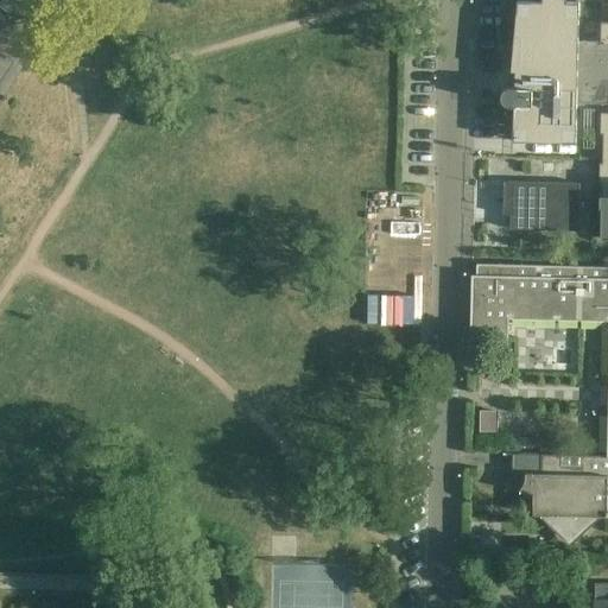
[(577,97),(578,57),(578,2),(565,2),(565,0),(542,0),(542,1),(517,1),(511,71),(514,71),(514,87),(508,87),(505,89),(502,93),(501,96),(502,101),(505,103),(508,106),(513,106),(513,140),(576,141),(577,97)]
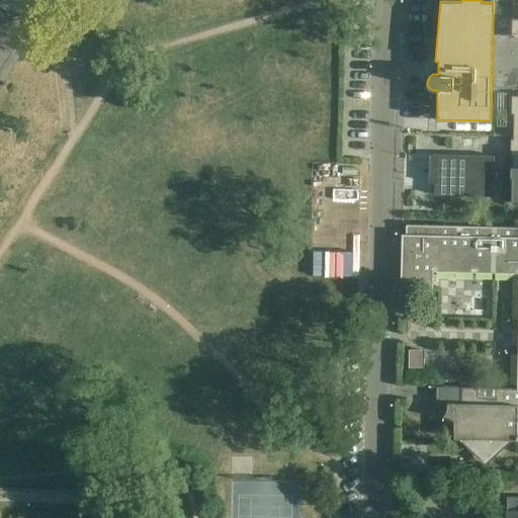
[(517,19),(512,19),(511,37),(505,37),(500,49),(493,49),(492,83),(506,83),(516,62),(517,61),(517,97),(514,98),(512,203),(517,203),(517,19)]
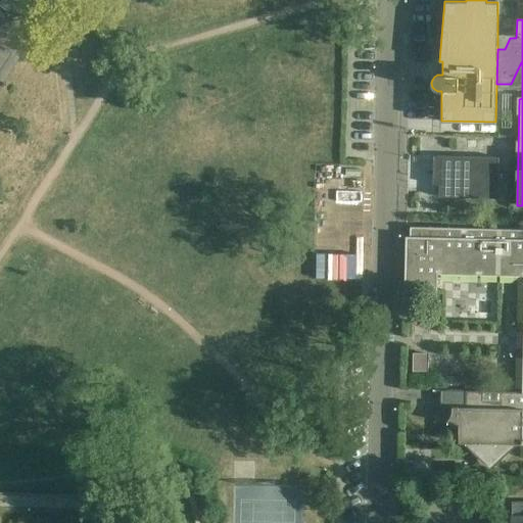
[(439,197),(460,197),(497,198),(498,157),(433,156),(433,177),(439,177),(439,197)]
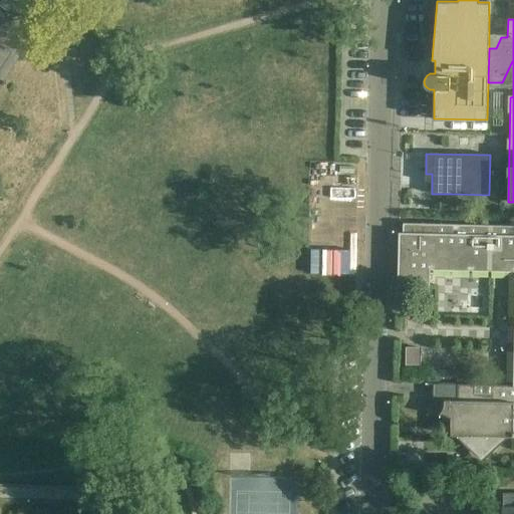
[(513,349),(513,386),(513,384),(513,225),(403,223),(403,232),(399,232),(398,286),(430,287),(430,269),(513,271),(513,349)]
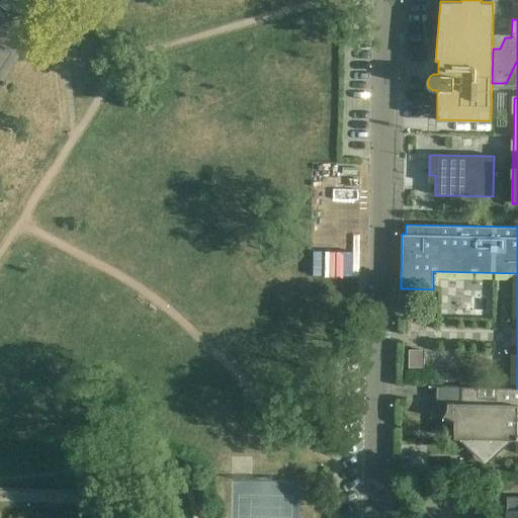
[(501,440),(510,440),(517,440),(517,439),(517,414),(517,402),(517,401),(517,387),(517,389),(461,387),(461,394),(460,404),(447,404),(447,408),(446,412),(444,415),(442,419),(443,420),(445,416),(454,420),(453,439),(470,439),(470,443),(471,447),(475,450),(478,452),(481,454),(485,455),(489,454),(493,453),(496,450),(499,447),(500,444),(501,440)]
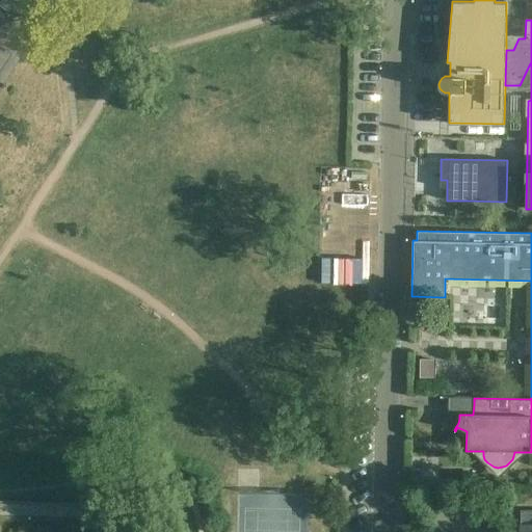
[(531,531),(531,510),(521,510),(521,524),(520,524),(519,531),(531,531)]
